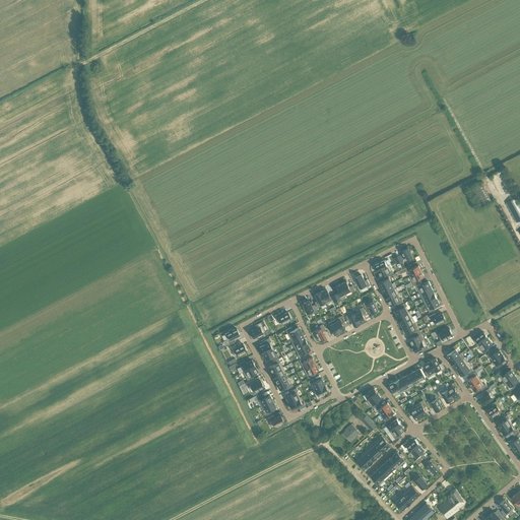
[(480,206),(492,200),(481,182),(470,188),(480,206)]
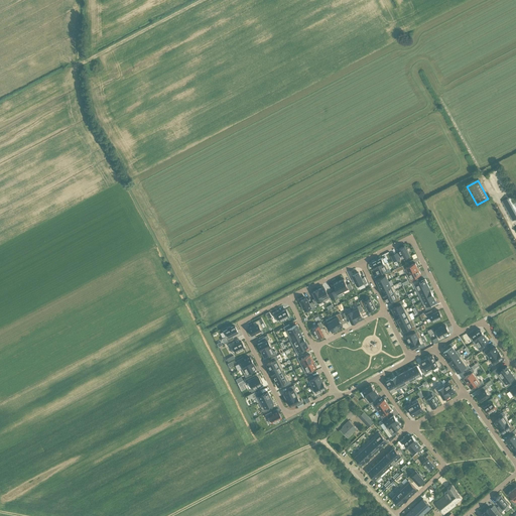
[(515,219),(515,194),(502,201),(512,221),(515,219)]
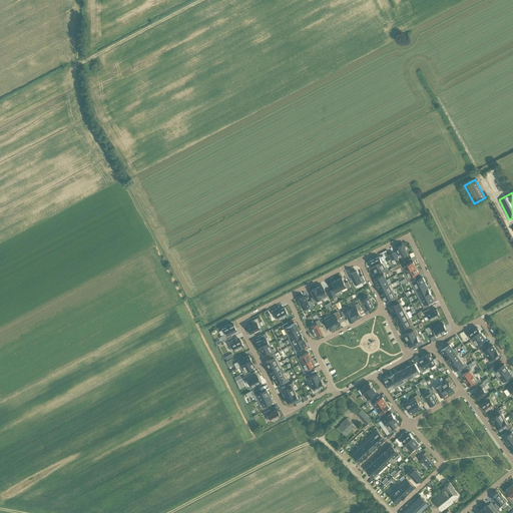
[(403,244),(396,247),(401,257),(407,253),(403,244)]
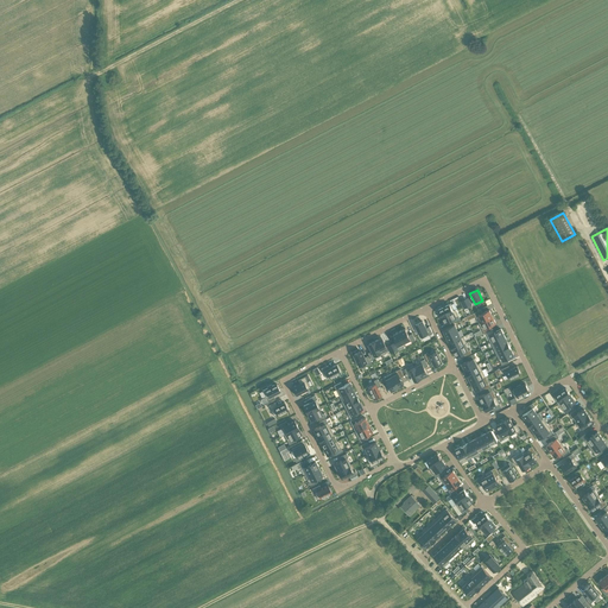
[(450,304),(438,309),(442,316),(453,310),(450,304)]
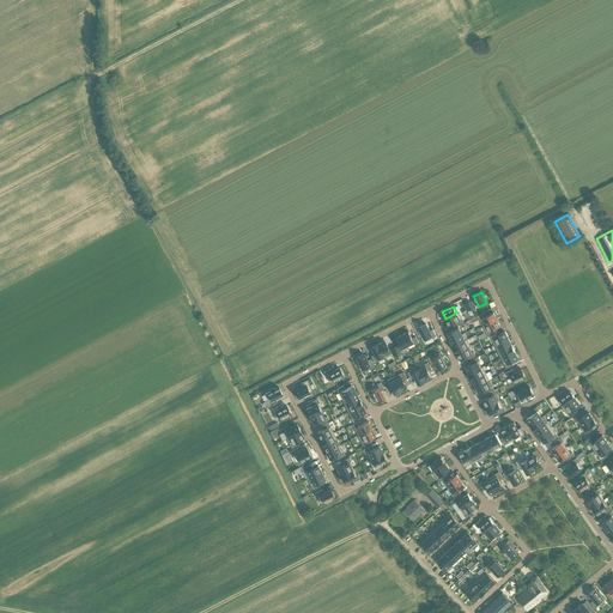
[(485,311),(478,315),(480,319),(483,317),(486,323),(497,319),(493,311),(486,315),(485,311)]
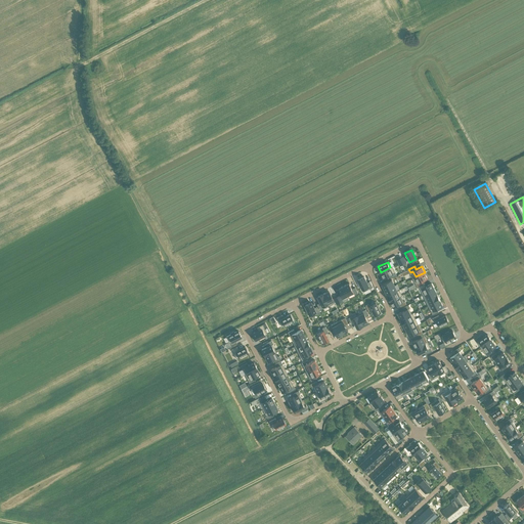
[(390,267),(381,272),(384,278),(390,275),(391,277),(397,275),(395,272),(393,273),(390,267)]
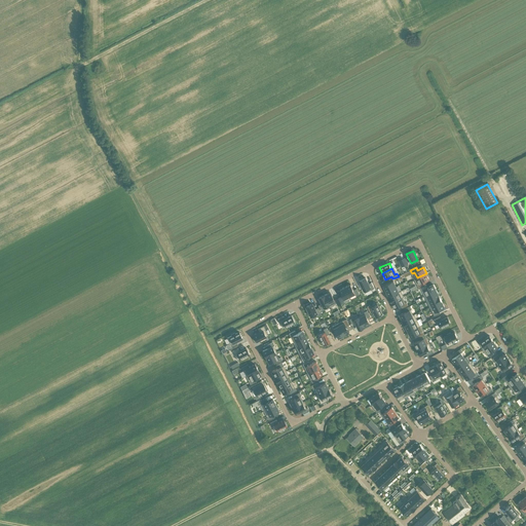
[(417,277),(416,278),(419,284),(417,285),(418,288),(420,287),(424,285),(423,282),(429,279),(426,273),(417,277)]
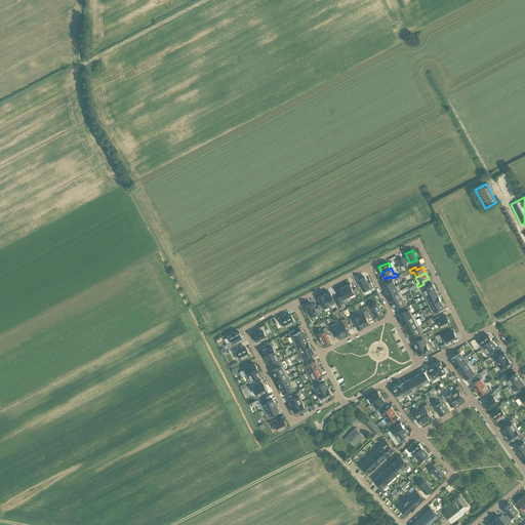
[(365,277),(359,280),(363,290),(369,286),(371,289),(374,287),(371,282),(368,283),(365,277)]
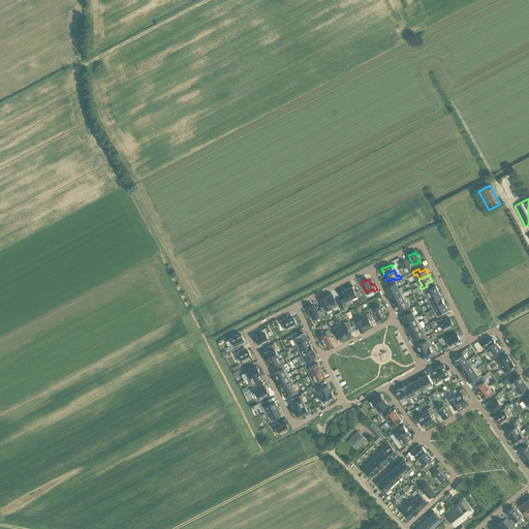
[(389,292),(398,287),(396,282),(385,287),(389,292)]
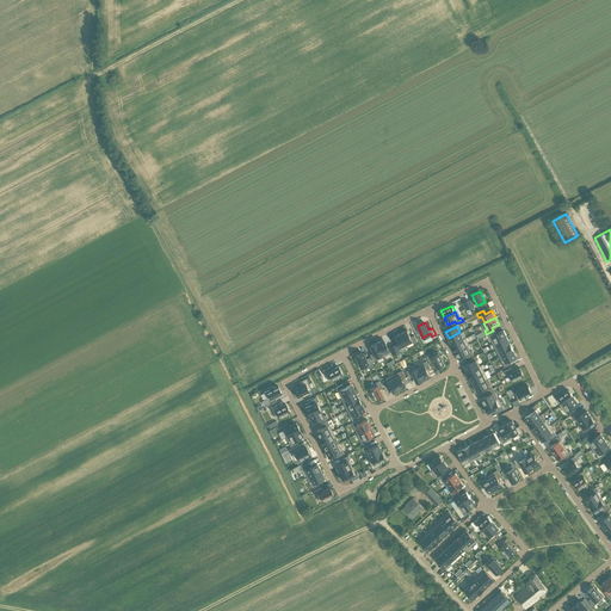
[(407,329),(401,333),(406,344),(413,341),(414,344),(418,341),(414,335),(411,337),(407,329)]
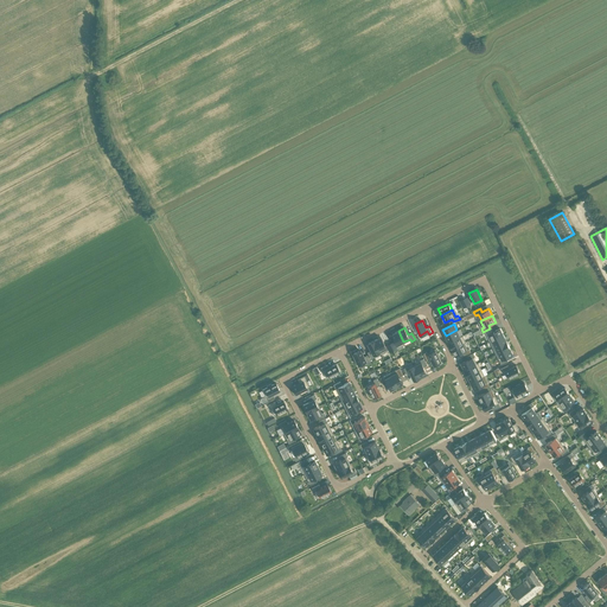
[(490,328),(485,331),(487,334),(490,333),(492,340),(504,334),(500,328),(493,331),(492,328),(490,328)]
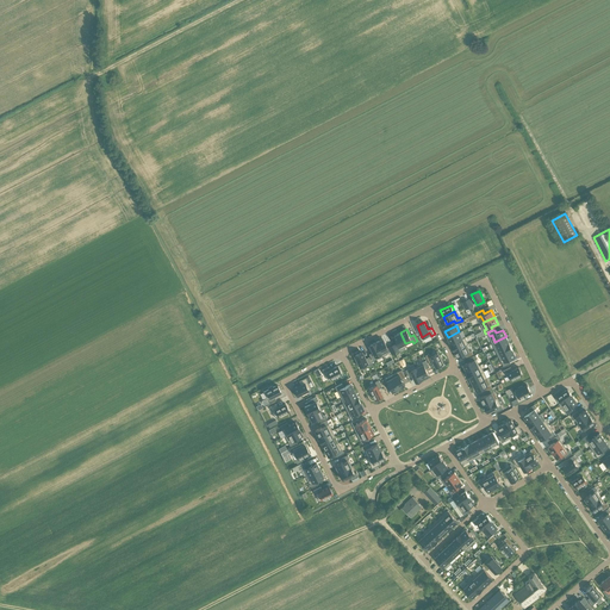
[(448,337),(452,343),(462,338),(459,331),(448,337)]
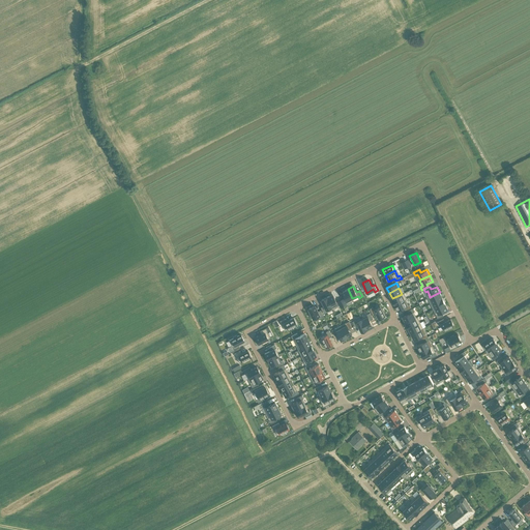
[(352,298),(348,289),(342,292),(347,301),(352,298)]
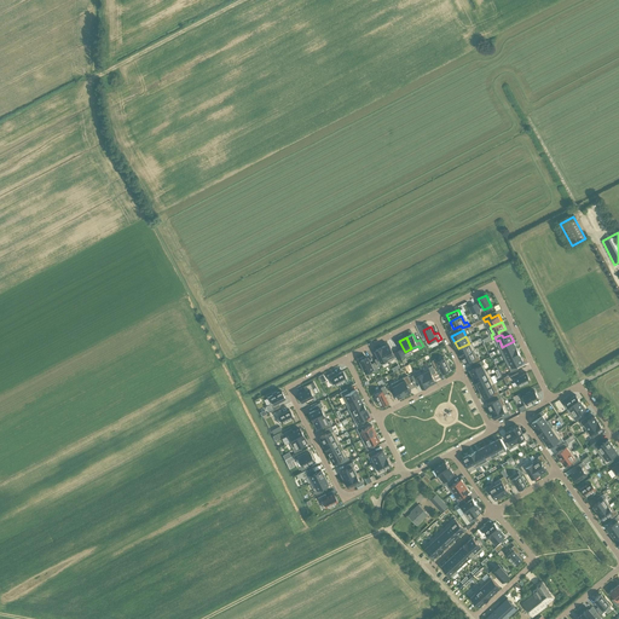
[(514,341),(502,347),(505,353),(516,348),(514,341)]
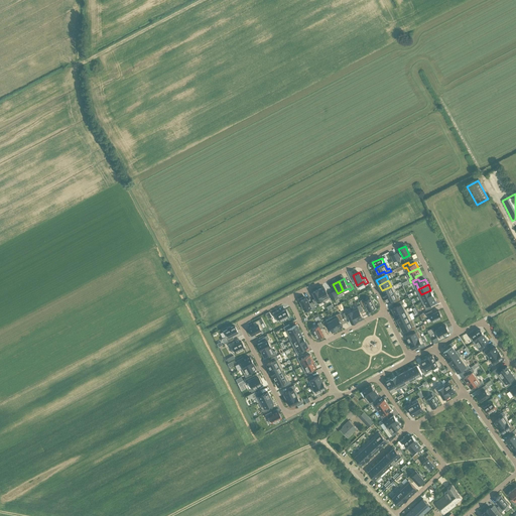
[(329,295),(324,286),(317,289),(323,298),(329,295)]
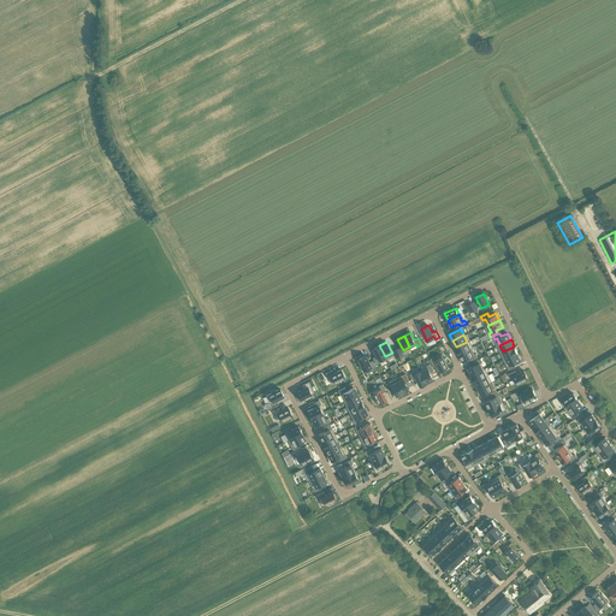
[(458,354),(471,348),(467,342),(456,347),(458,354)]
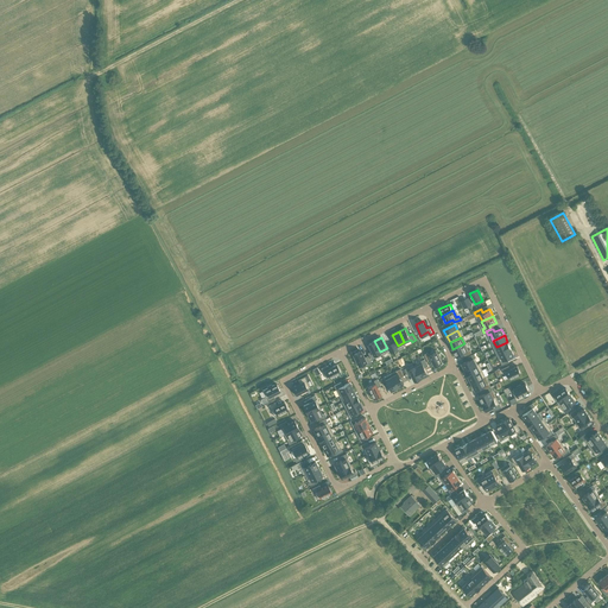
[(380,352),(374,341),(368,344),(372,352),(368,353),(372,360),(375,358),(373,355),(380,352)]
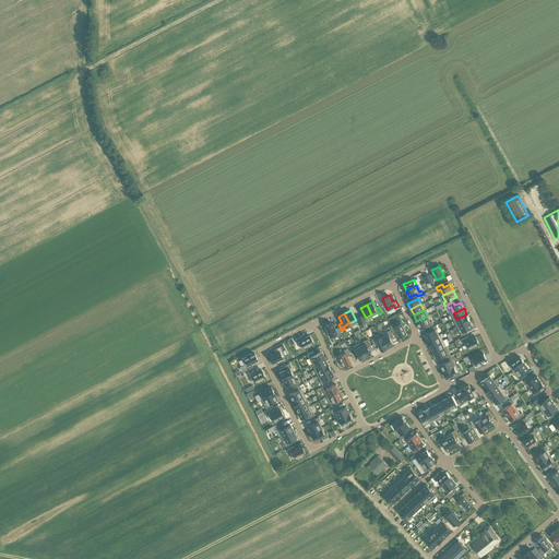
[(466,314),(456,319),(460,325),(470,320),(466,314)]
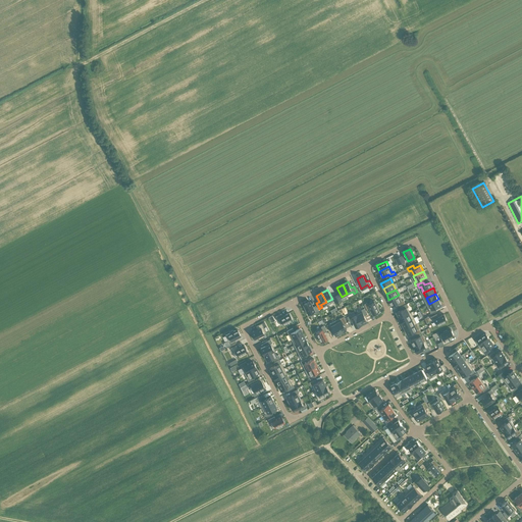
[(400,305),(405,303),(404,300),(402,301),(399,295),(388,300),(392,305),(398,303),(400,305)]
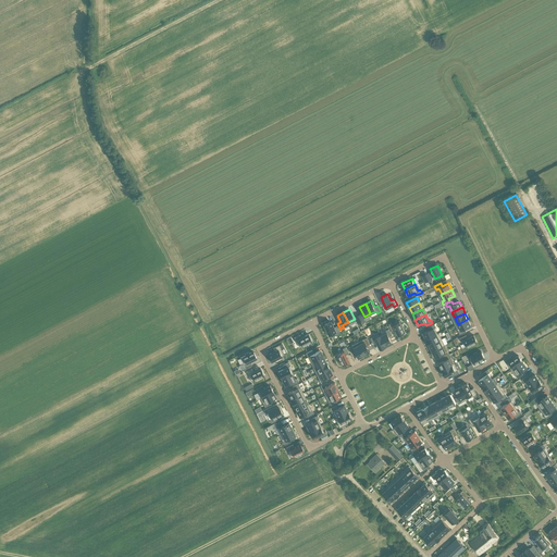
[(468,319),(458,324),(460,330),(458,331),(460,334),(466,331),(465,327),(471,325),(468,319)]
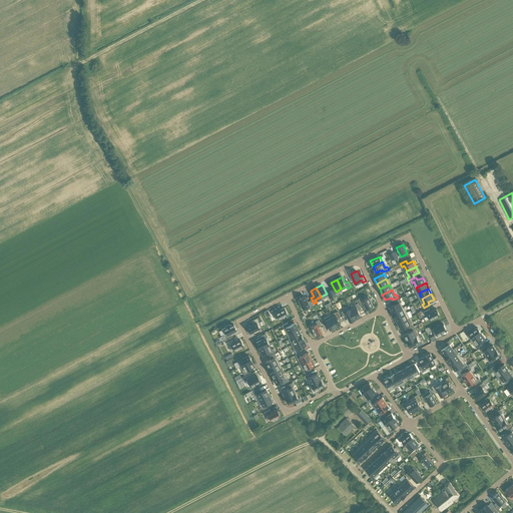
[(305,296),(298,299),(303,308),(309,305),(310,308),(313,306),(310,301),(308,302),(305,296)]
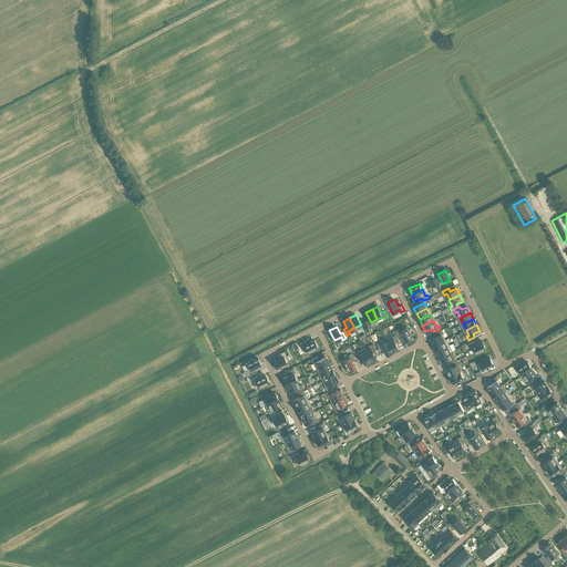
[(399,328),(395,330),(399,336),(402,334),(405,341),(412,338),(408,327),(400,331),(399,328)]
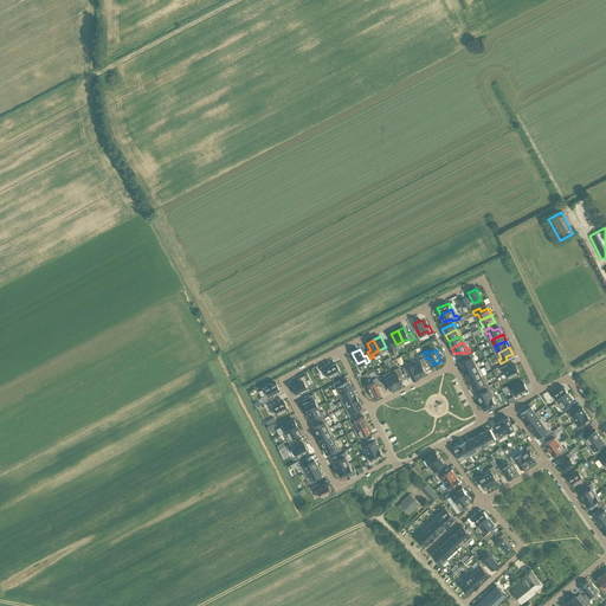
[(461,362),(464,368),(475,363),(472,356),(475,355),(472,352),(466,355),(468,359),(461,362)]
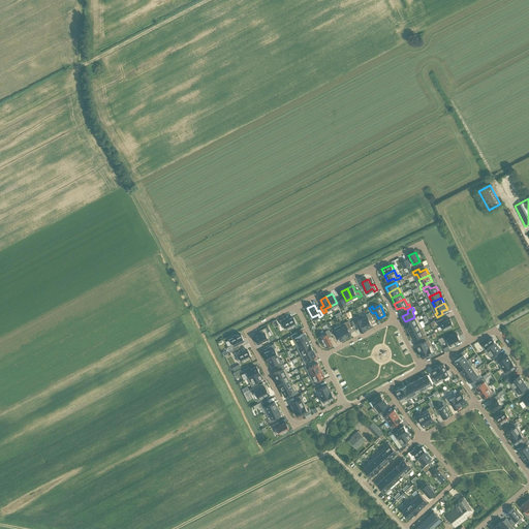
[(368,315),(362,318),(367,329),(372,325),(369,319),(372,317),(370,312),(367,313),(368,315)]
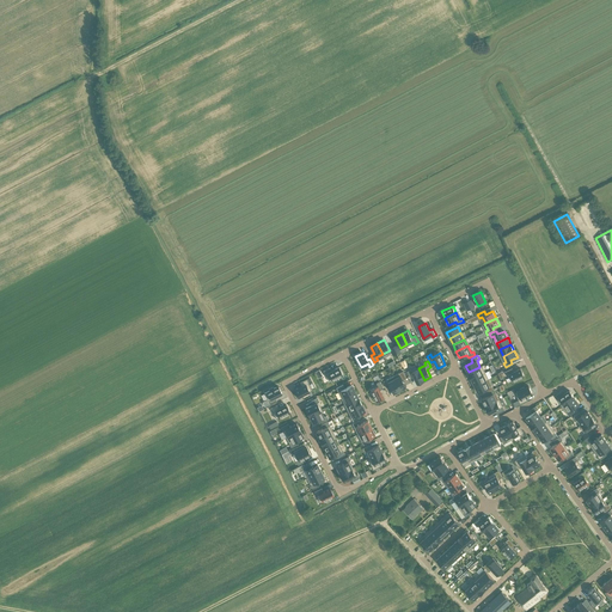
[(330,367),(323,371),(325,374),(328,373),(331,380),(342,374),(338,367),(331,371),(330,367)]
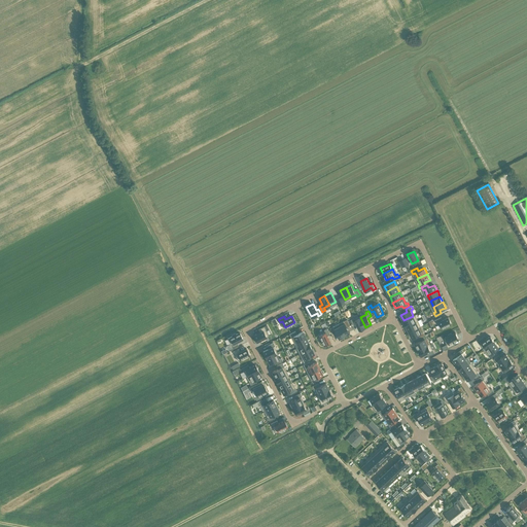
[(403,320),(406,326),(416,321),(413,316),(403,320)]
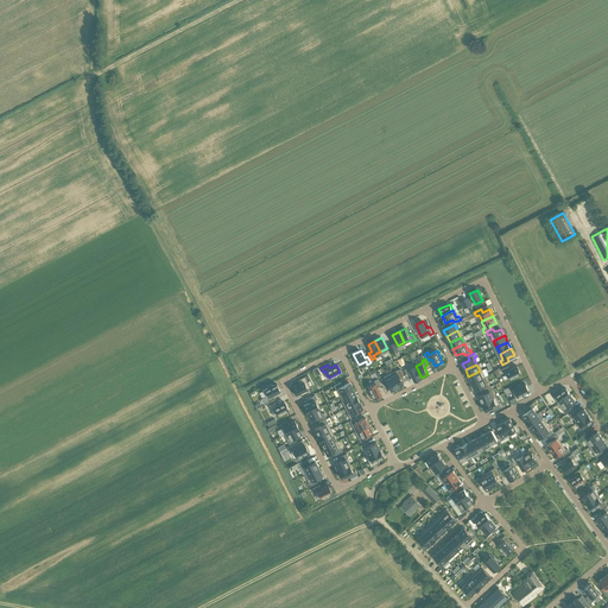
[(409,367),(405,368),(407,375),(411,373),(415,380),(422,378),(416,366),(410,369),(409,367)]
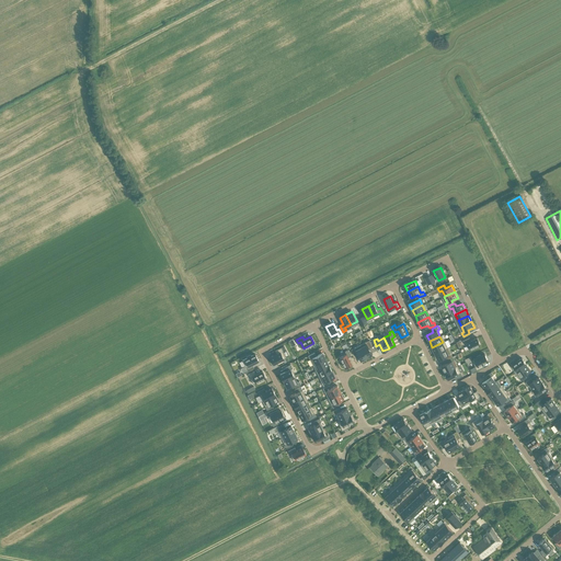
[(469,338),(464,340),(465,343),(467,342),(470,348),(481,344),(478,338),(471,340),(469,338)]
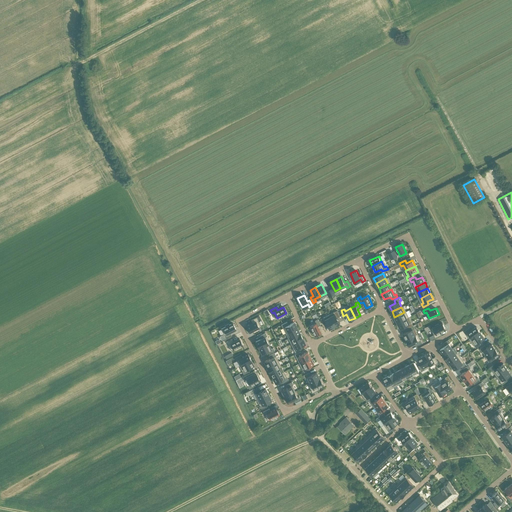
[(335,314),(330,317),(334,326),(340,323),(337,317),(340,316),(337,310),(334,312),(335,314)]
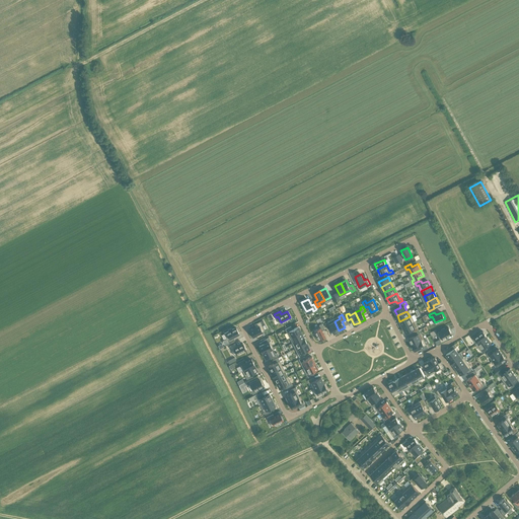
[(399,321),(402,326),(413,322),(410,316),(399,321)]
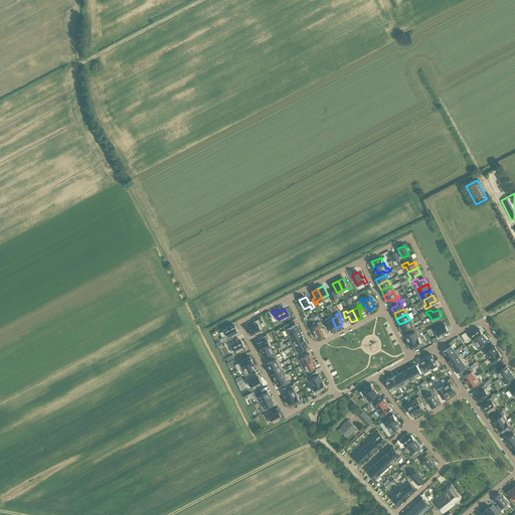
[(258,319),(252,322),(253,324),(247,328),(250,334),(261,329),(258,323),(260,322),(258,319)]
